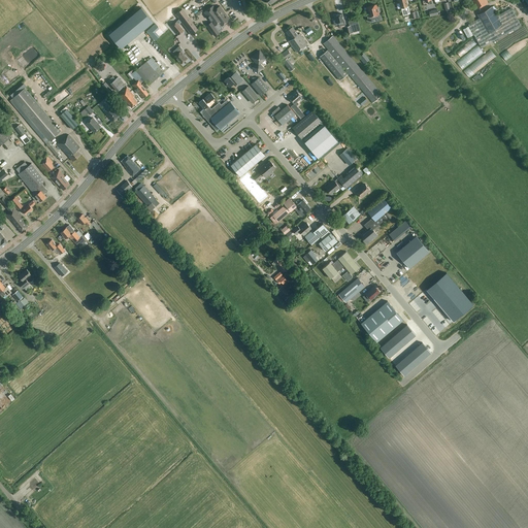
[(401,8),(403,15),(410,13),(407,4),(405,0),(398,0),(400,8),(401,8)]
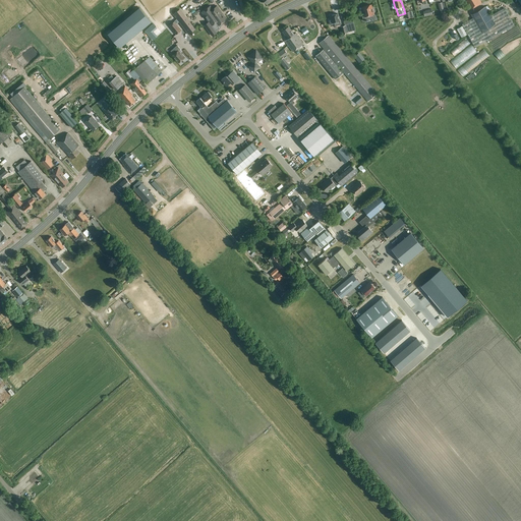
[(464,0),(470,9),(481,3),(479,0),(464,0)]
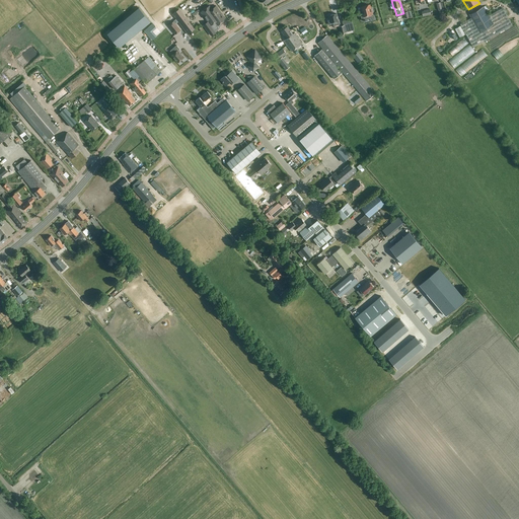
[(361,7),(363,16),(361,16),(362,20),(364,20),(370,18),(371,20),(375,19),(374,15),(375,15),(373,11),(372,6),(370,6),(370,5),(361,7)]
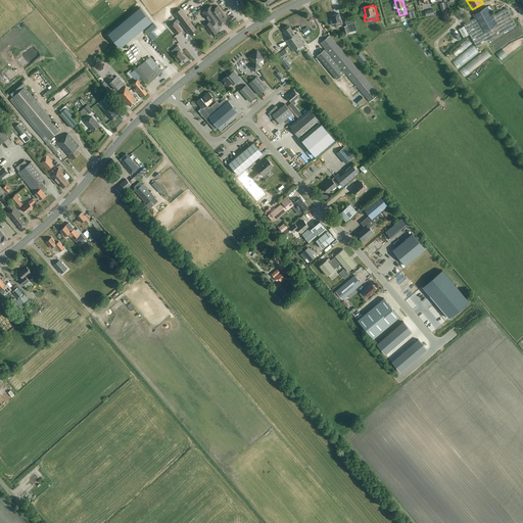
[(205,26),(211,35),(217,32),(222,25),(222,24),(228,19),(218,6),(214,9),(211,6),(202,12),(209,22),(205,26)]
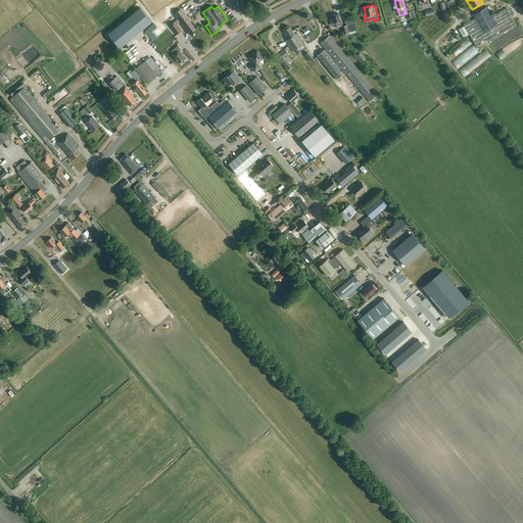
[(506,8),(497,12),(492,15),(487,6),(473,14),(475,18),(464,25),(464,26),(469,35),(476,47),(516,26),(506,8)]
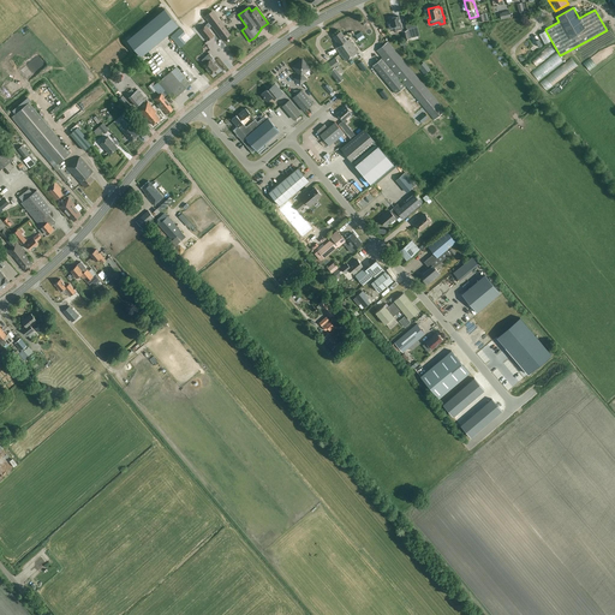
[(165,10),(127,40),(142,58),(179,27),(165,10)]
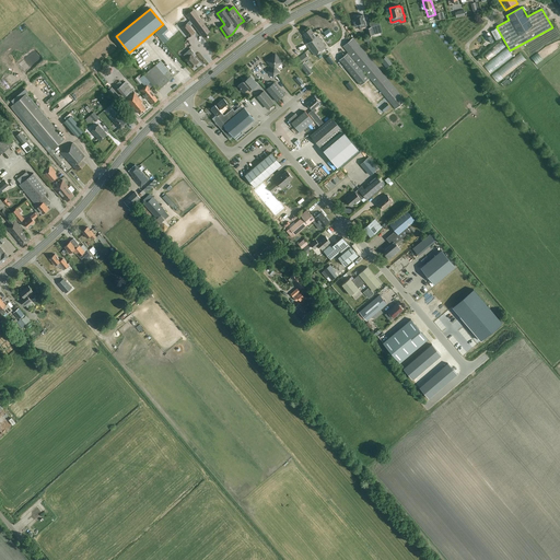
[(210,32),(194,10),(186,15),(202,37),(210,32)]
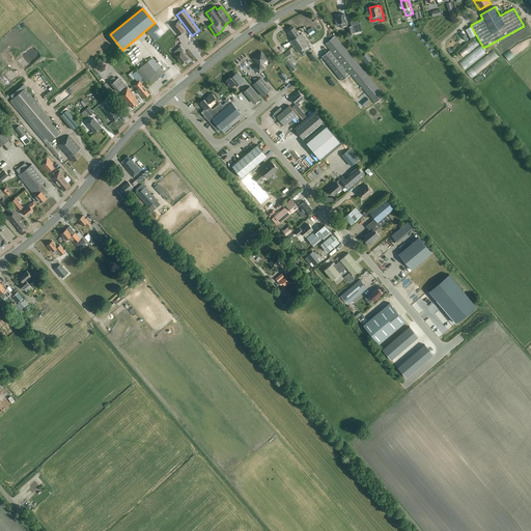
[(335,21),(337,26),(341,25),(341,28),(347,26),(346,23),(345,19),(344,15),(337,16),(339,20),(335,21)]
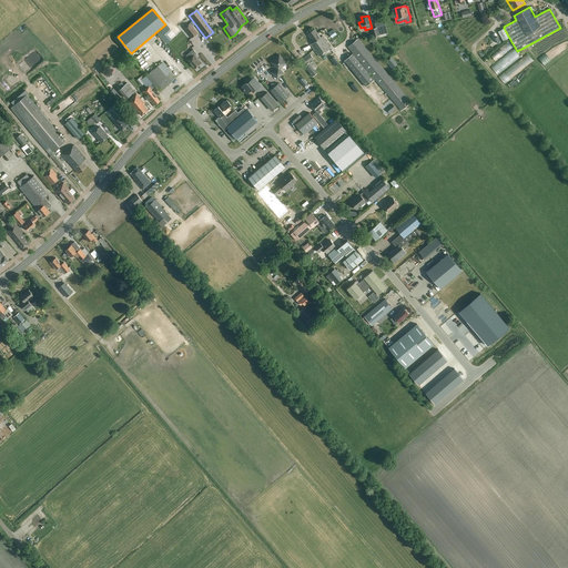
[(184,28),(192,38),(198,33),(190,23),(184,28)]
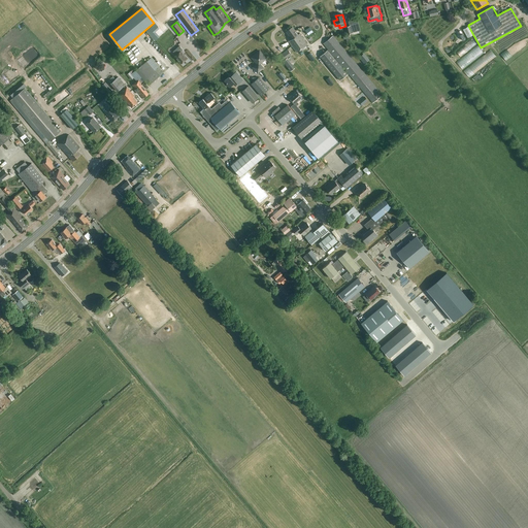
[(350,26),(352,32),(352,33),(359,31),(360,30),(358,23),(350,26)]
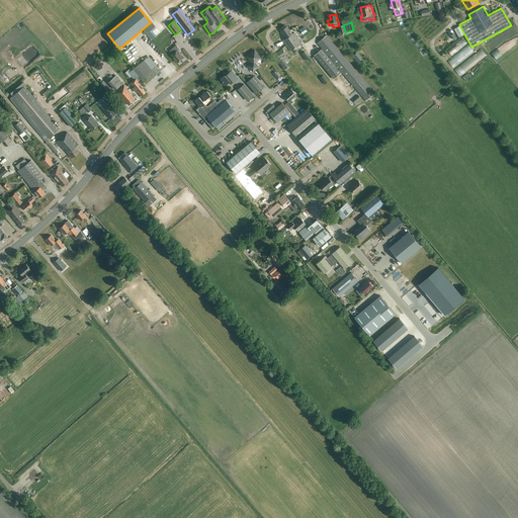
[(458,37),(464,34),(459,25),(455,28),(454,29),(458,37)]
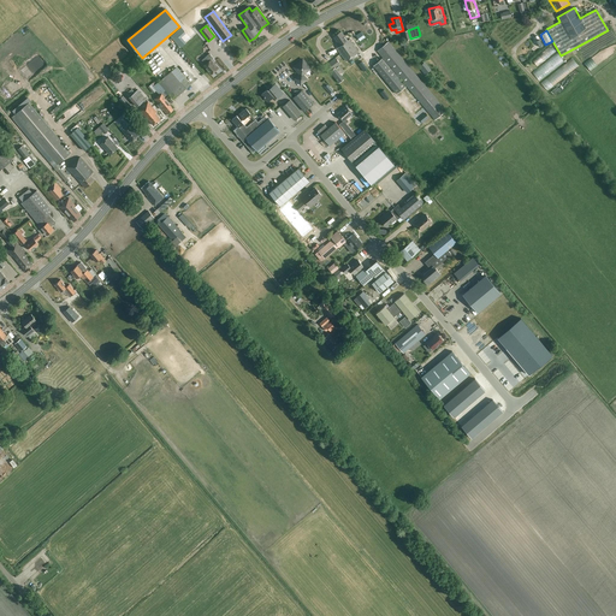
[(347,61),(359,52),(349,40),(348,41),(341,31),(335,36),(341,46),(337,48),(347,61)]
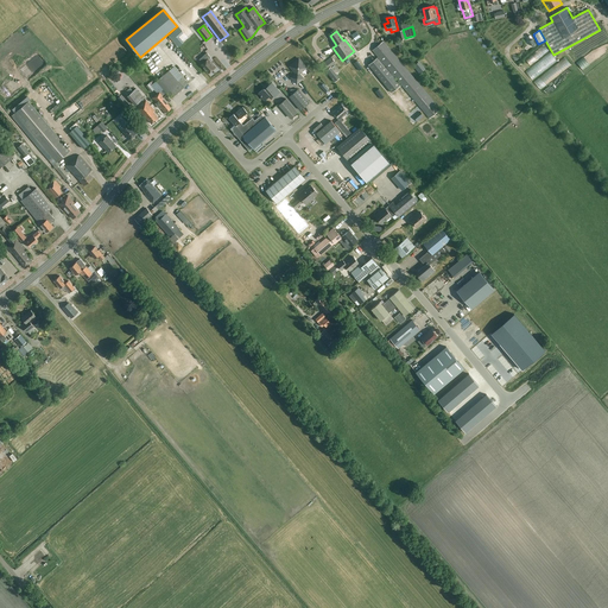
[(441,109),(384,42),(372,50),(429,119),(441,109)]
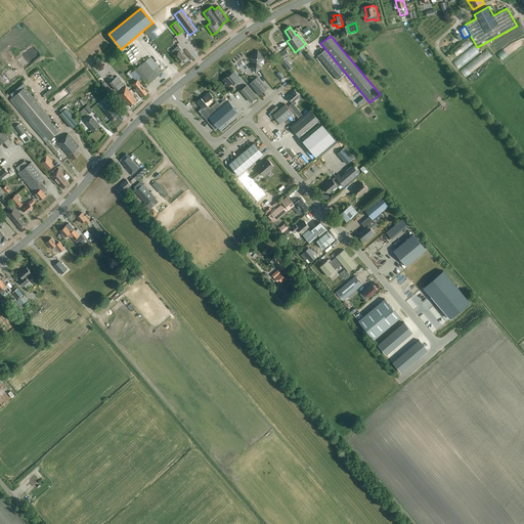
[(181,53),(180,51),(181,49),(178,46),(176,48),(172,51),(175,54),(174,56),(177,59),(180,63),(186,58),(181,53)]
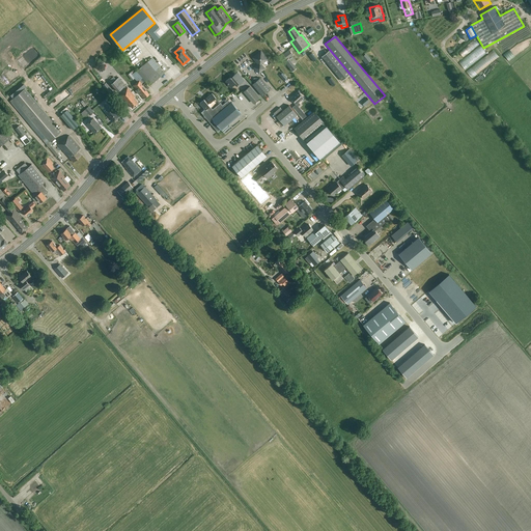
[(350,75),(330,50),(322,57),(342,81),(350,75)]
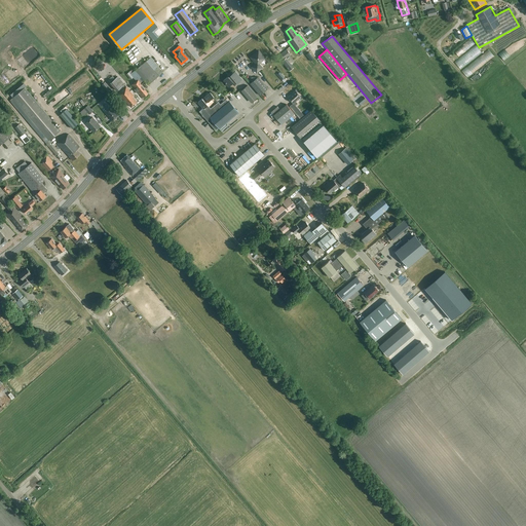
[(257,72),(262,68),(259,64),(265,59),(258,50),(251,58),(256,64),(252,67),(257,72)]
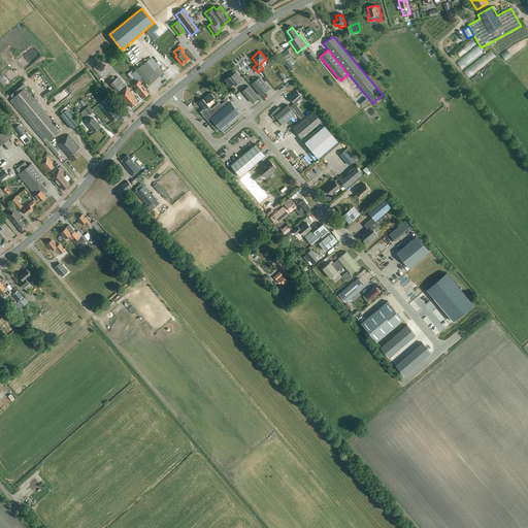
[(288,51),(278,57),(283,61),(291,55),(288,51)]
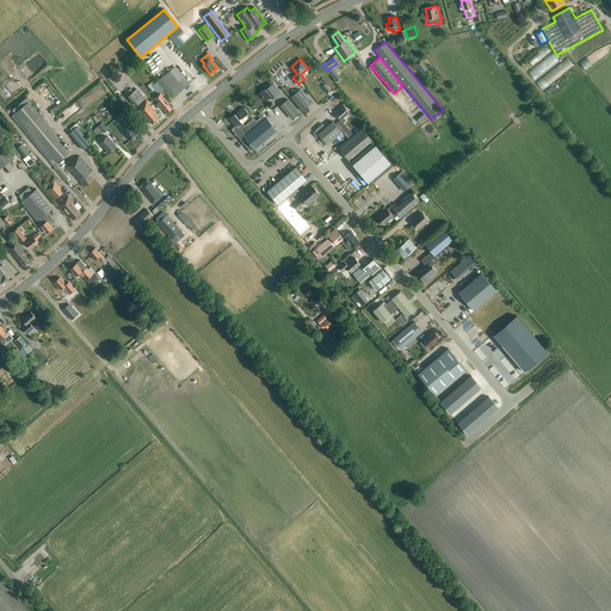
[(158,81),(168,94),(172,98),(190,84),(176,67),(158,81)]
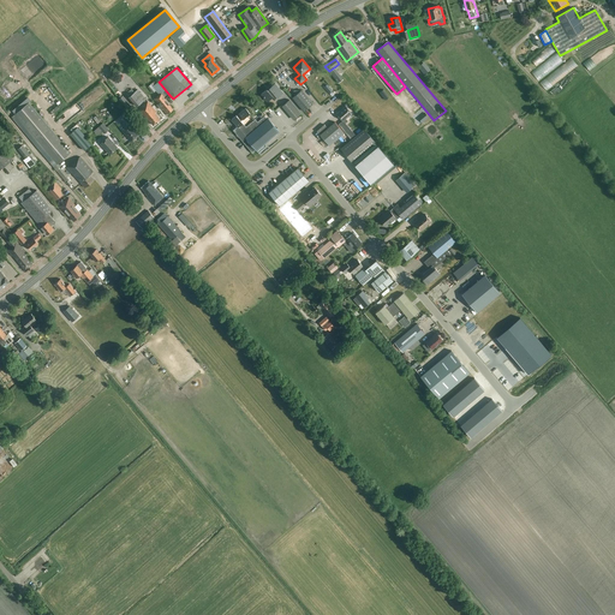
[(159,82),(153,87),(156,90),(160,95),(154,100),(159,105),(157,105),(161,109),(162,109),(166,114),(168,112),(168,113),(173,109),(168,103),(165,99),(169,95),(159,82)]
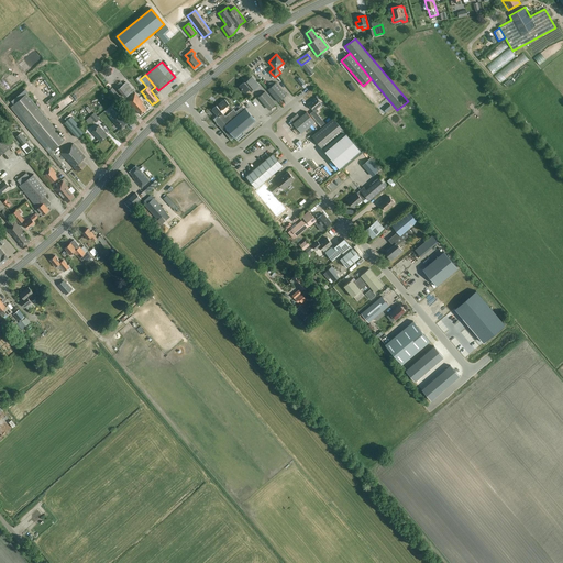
[(260,86),(252,76),(245,83),(244,81),(239,86),(245,94),(250,89),(251,91),(254,89),(254,90),(260,86)]
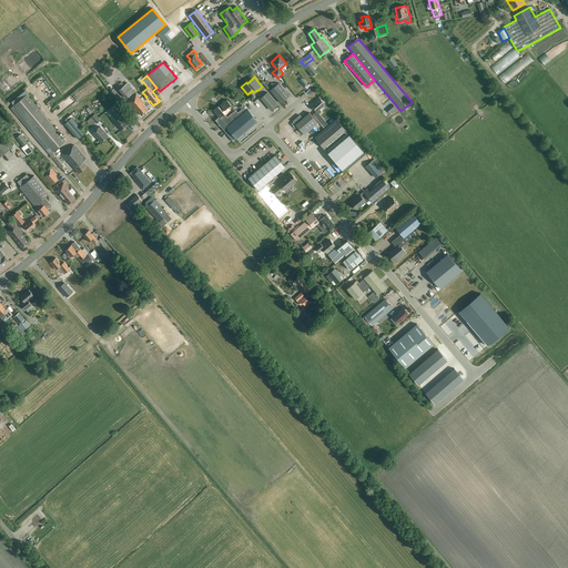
[(121,82),(117,87),(119,90),(125,99),(134,91),(127,83),(124,85),(121,82)]
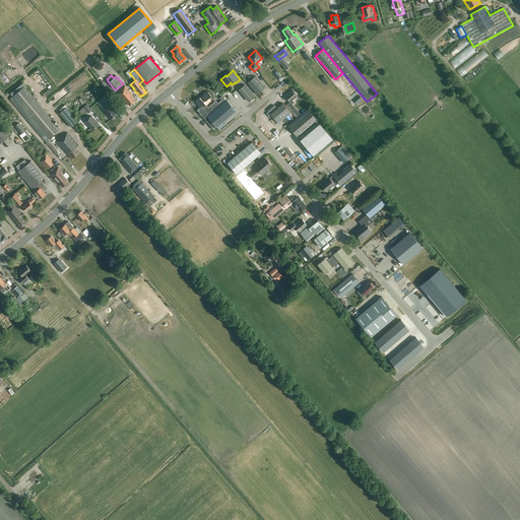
[(265,87),(255,76),(254,76),(248,76),(248,82),(247,82),(257,94),(265,87)]
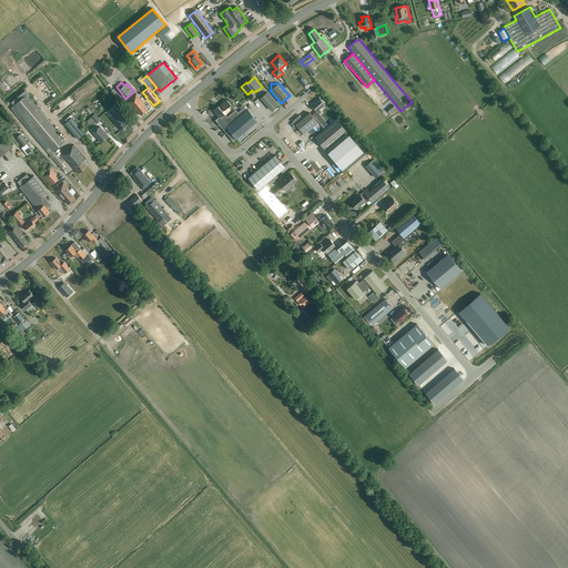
[(118,101),(122,98),(113,89),(110,92),(118,101)]
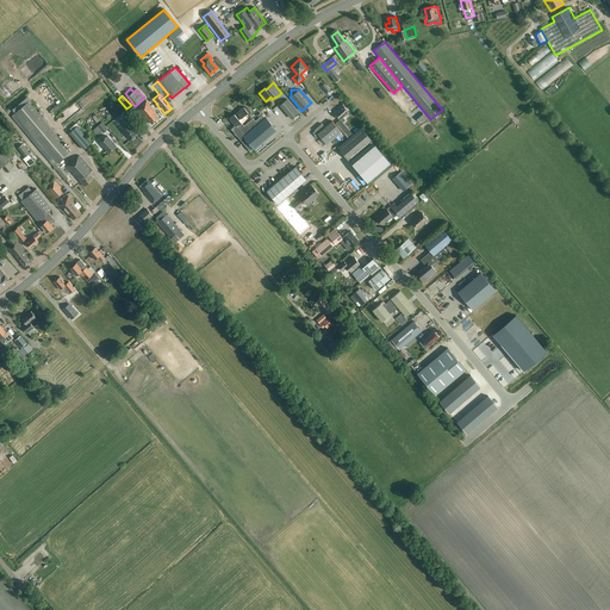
[(292,118),(299,113),(287,99),(280,105),(292,118)]
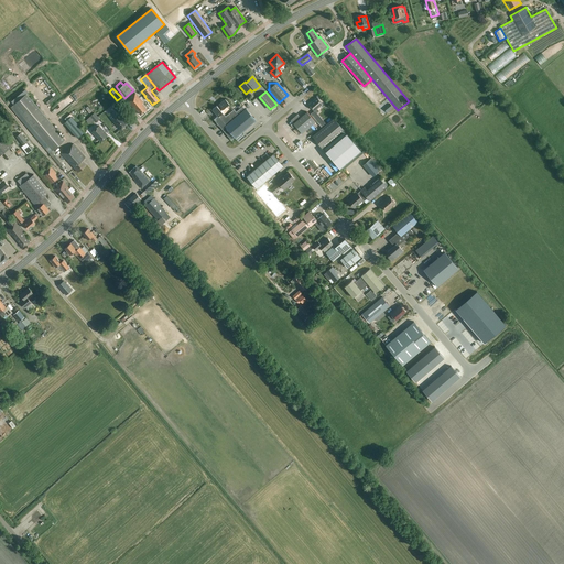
[(133,107),(140,114),(141,115),(147,109),(142,104),(143,102),(136,93),(127,100),(132,108),(133,107)]
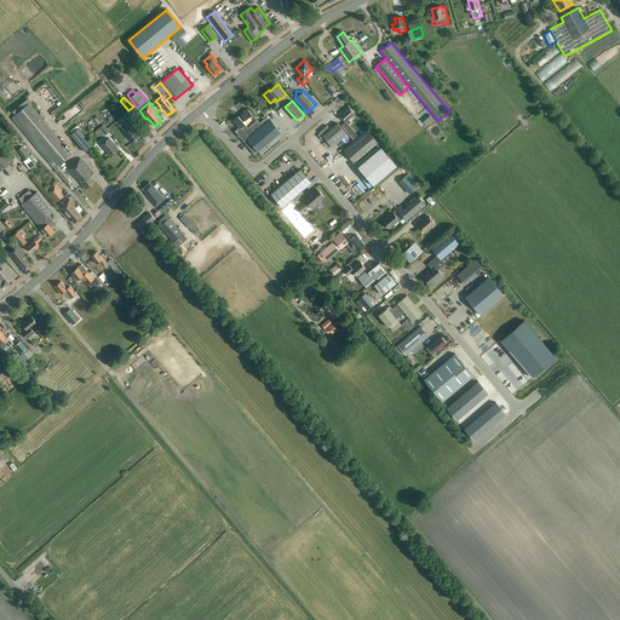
[(55,168),(58,166),(73,154),(65,145),(67,144),(62,137),(59,139),(39,115),(41,114),(36,108),(35,110),(29,104),(16,115),(12,119),(55,168)]
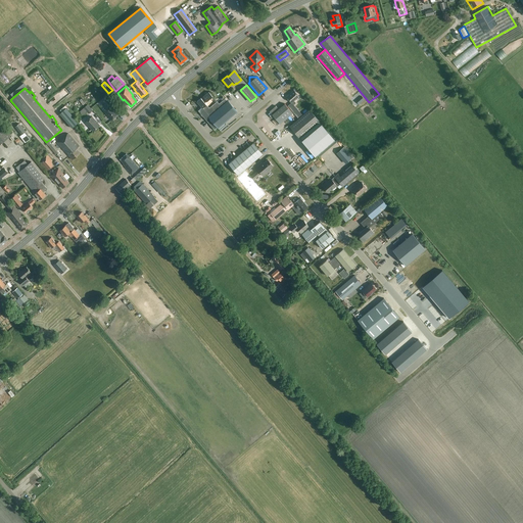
[(286,97),(291,103),(293,105),(295,103),(293,101),(298,97),(293,91),(286,97)]
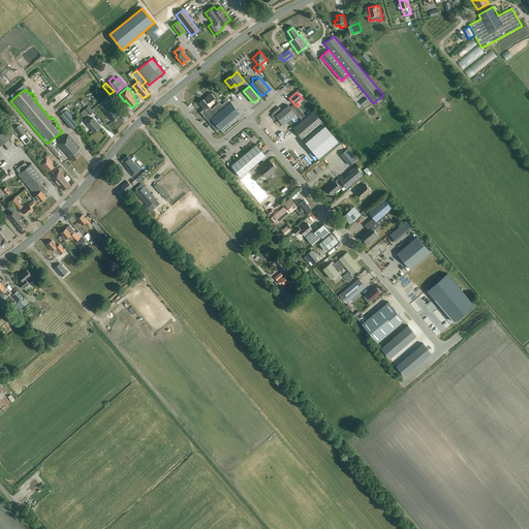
[(215,97),(212,93),(199,102),(205,110),(200,113),(217,131),(220,129),(221,130),(241,114),(230,101),(229,102),(227,100),(221,105),(219,103),(212,110),(208,103),(215,97)]
